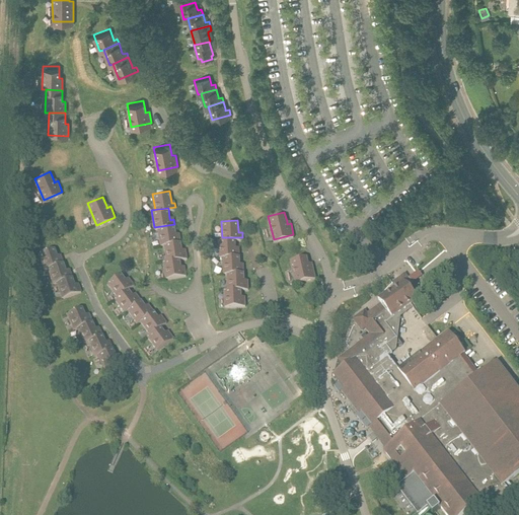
[(174,224),(158,227),(160,243),(164,242),(180,240),(179,235),(176,235),(176,234),(174,224)]
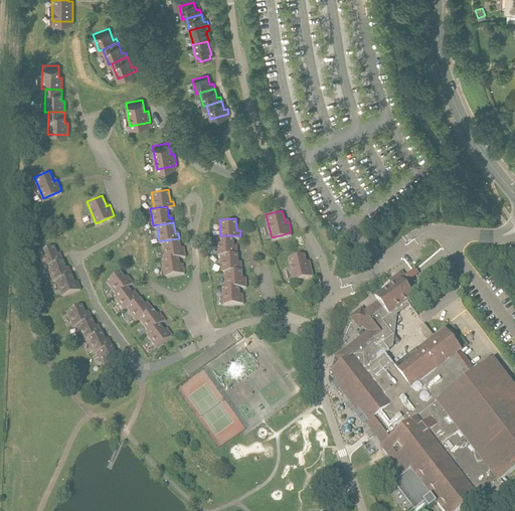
[(220,235),(216,235),(217,252),(220,252),(237,251),(237,247),(233,247),(233,244),(233,235),(220,235)]
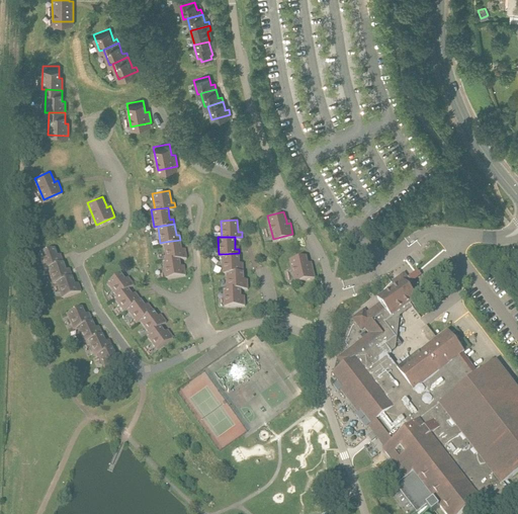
[(180,240),(164,242),(166,257),(186,255),(185,250),(182,251),(182,249),(180,240)]
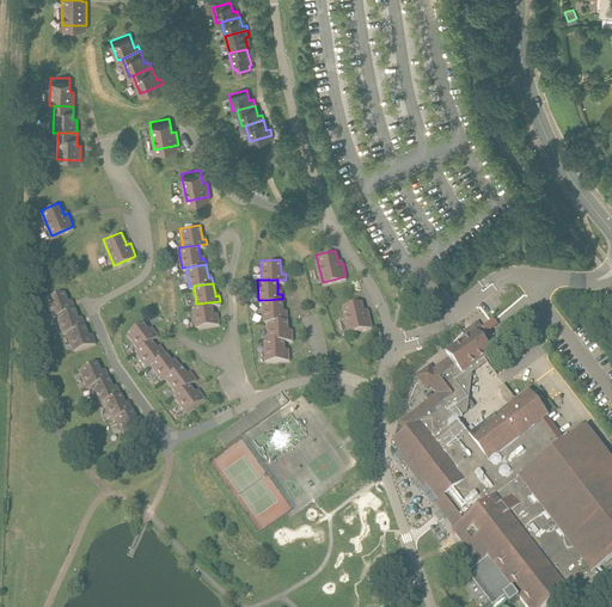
[(428,299),(421,289),(420,288),(415,292),(424,304),(429,300),(428,299)]
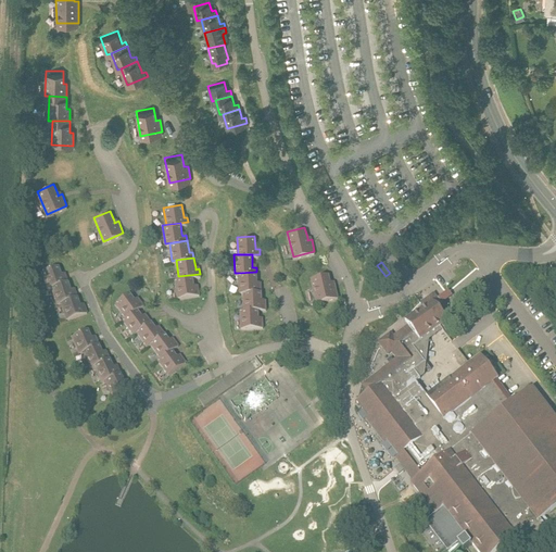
[(48,286),(51,285),(68,279),(66,274),(63,275),(62,273),(59,263),(41,268),(48,286)]
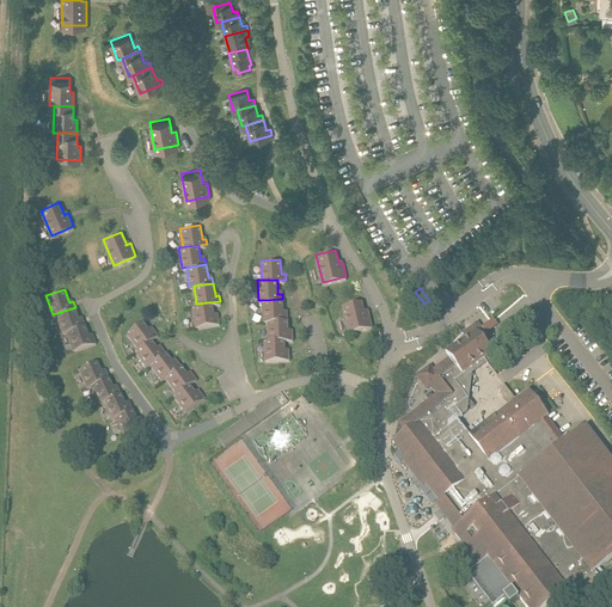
[(282,299),(262,300),(263,319),(268,319),(287,318),(287,313),(282,313),(282,310),(282,299)]
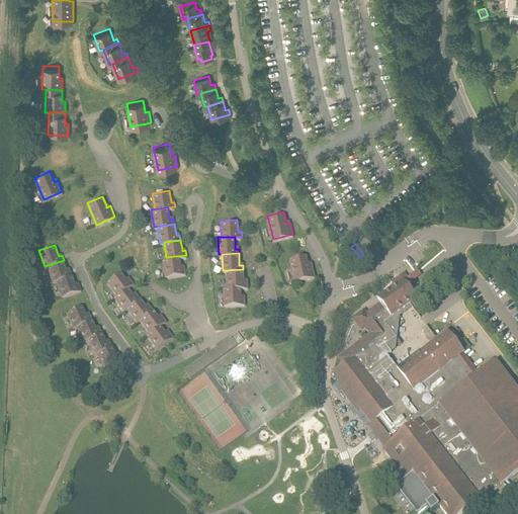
[(306,253),(289,257),(294,279),(315,275),(312,263),(309,264),(308,262),(306,253)]
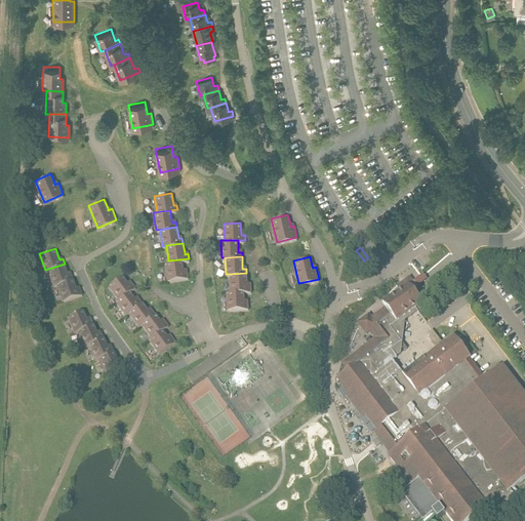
[(182,259),(165,262),(167,279),(188,276),(187,271),(184,271),(183,269),(182,259)]
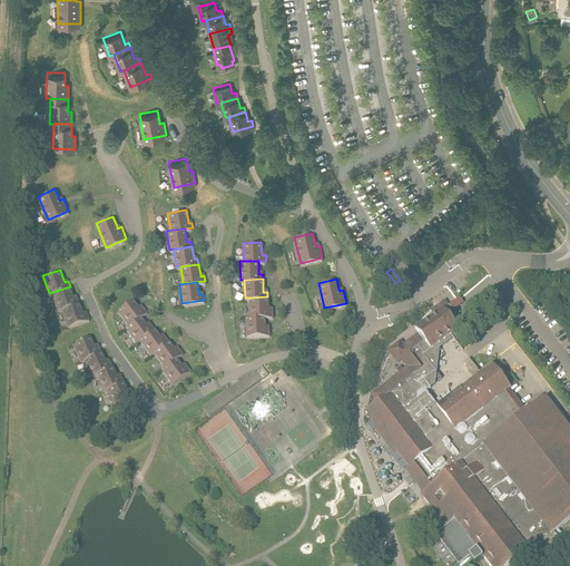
[(58,309),(62,308),(79,302),(78,296),(74,298),(74,296),(70,286),(52,292),(58,309)]
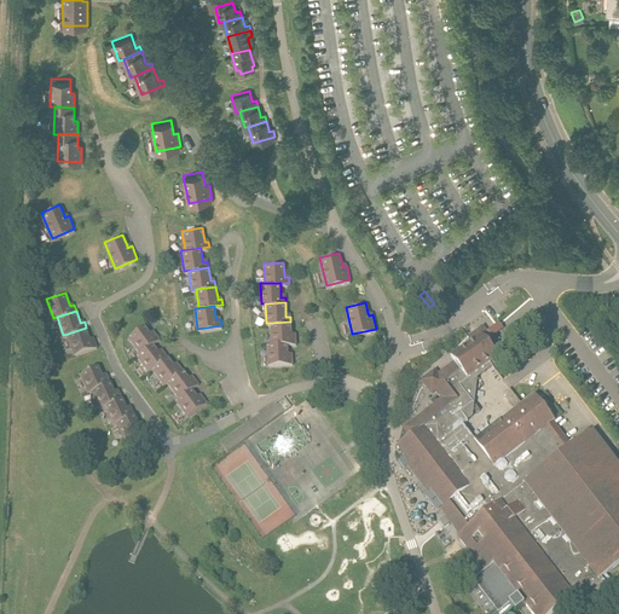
[(290,322),(271,323),(271,342),(287,342),(296,342),(295,336),(291,336),(291,334),(290,322)]
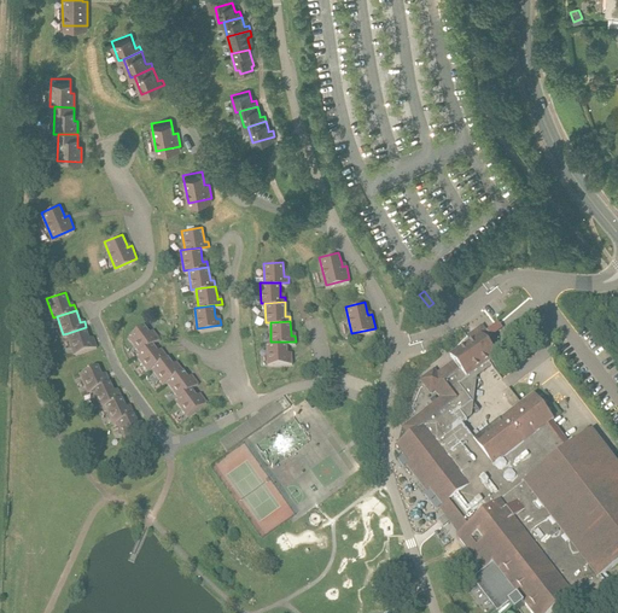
[(144,322),(128,334),(139,350),(152,342),(159,337),(156,331),(152,334),(151,332),(144,322)]
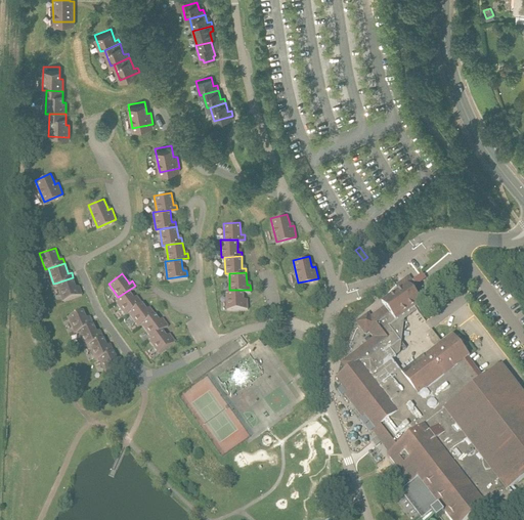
[(73,277),(57,283),(62,299),(82,292),(80,287),(77,289),(76,287),(73,277)]
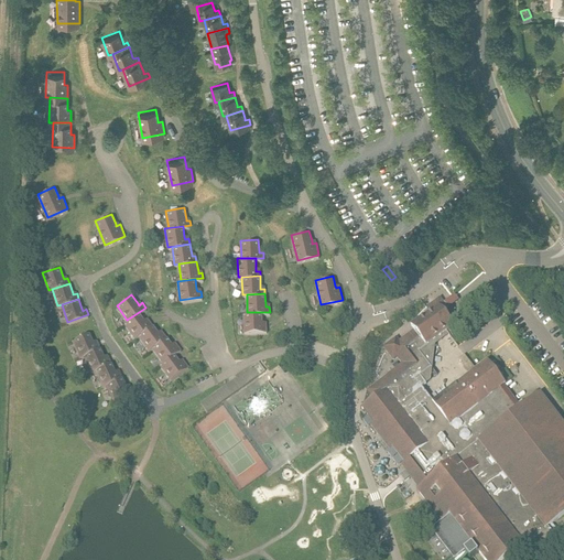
[(503,380),(506,379),(487,356),(433,398),(422,384),(426,380),(421,373),(432,364),(419,347),(454,321),(438,301),(434,304),(411,323),(413,326),(399,337),(396,334),(383,344),(393,356),(397,353),(402,359),(375,381),(380,389),(361,404),(404,459),(405,458),(412,465),(423,480),(416,485),(441,517),(449,510),(451,512),(431,527),(453,555),(454,557),(465,548),(468,553),(470,556),(479,549),(487,559),(499,559),(521,544),(531,557),(559,537),(555,532),(560,529),(552,519),(563,509),(563,420),(540,388),(520,404),(503,380)]
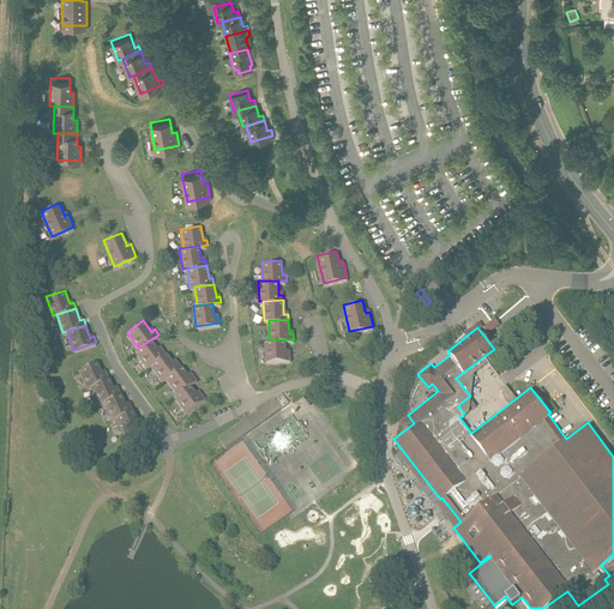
[(138,348),(136,350),(148,367),(151,365),(168,353),(163,348),(160,350),(158,348),(151,339),(138,348)]
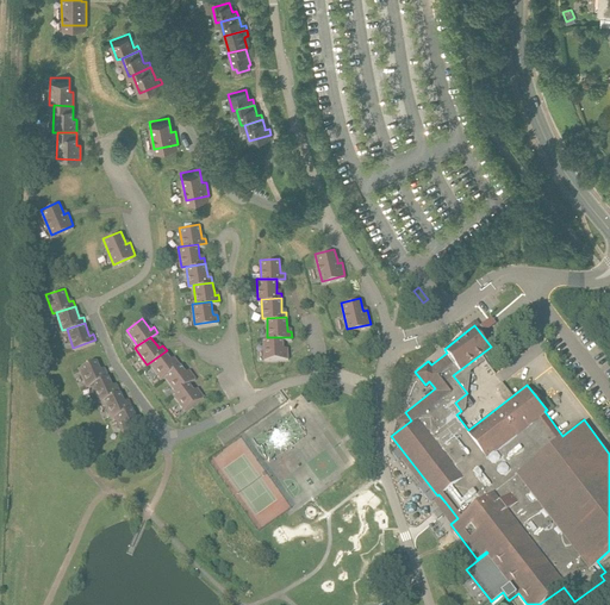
[(267,337),(263,337),(265,357),(288,356),(287,350),(284,350),(284,349),(282,337),(267,337)]
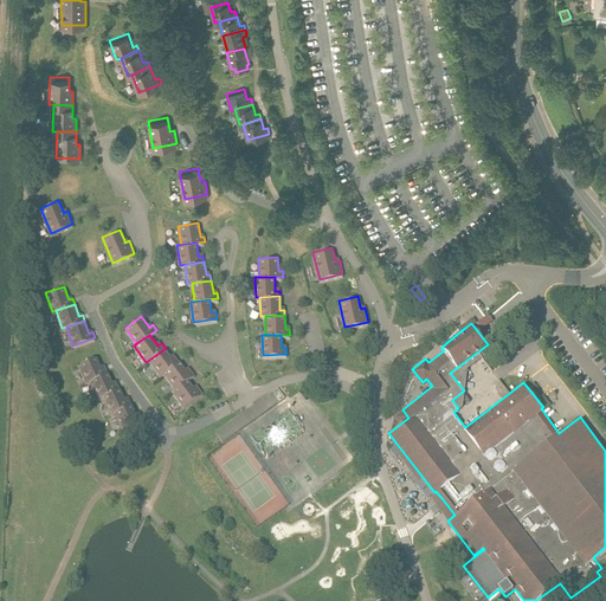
[(166,348),(149,360),(160,374),(163,373),(180,361),(176,356),(173,359),(171,356),(166,348)]
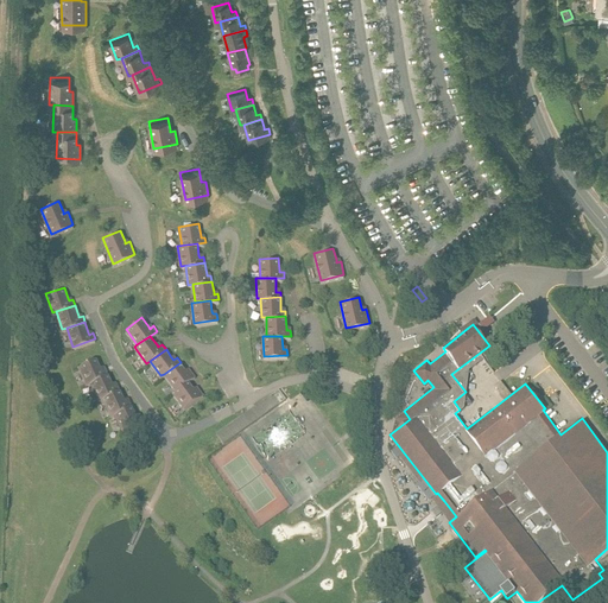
[(87,382),(90,381),(108,373),(106,368),(102,369),(101,367),(96,356),(78,365),(87,382)]
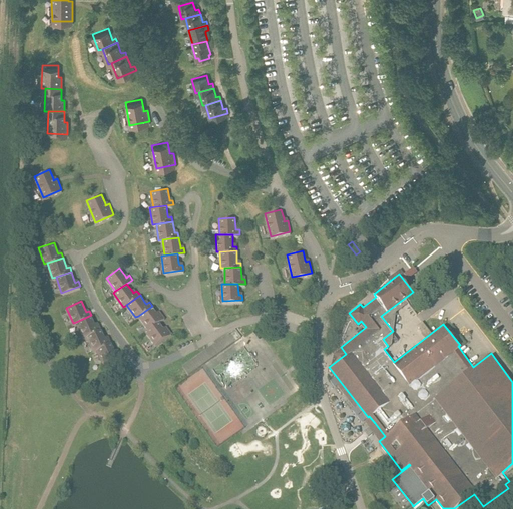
[(152,306),(138,316),(148,328),(158,320),(164,316),(161,312),(158,315),(157,313),(152,306)]
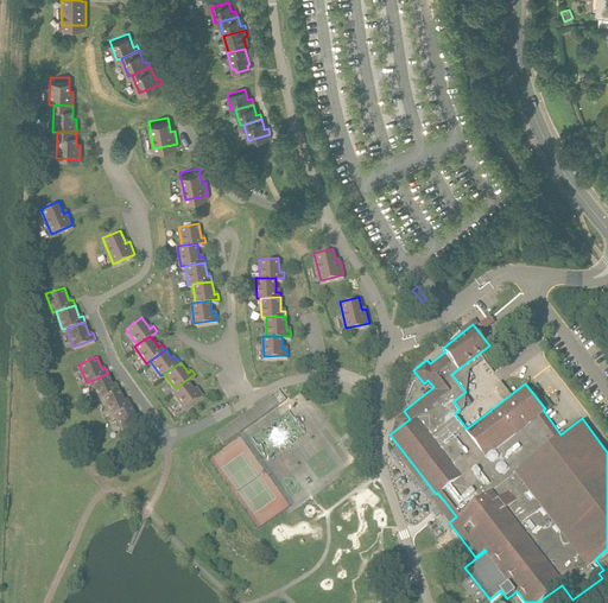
[(99,399),(102,397),(120,388),(118,383),(114,385),(113,383),(108,373),(90,381),(99,399)]
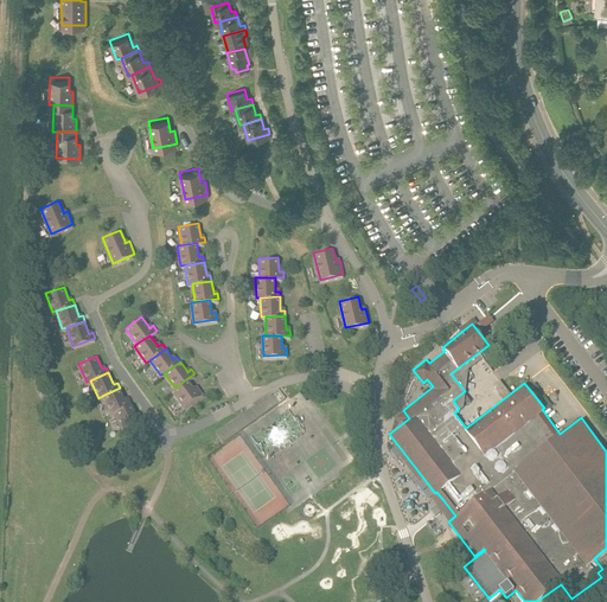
[(176,388),(172,390),(184,407),(203,391),(199,388),(196,390),(195,388),(187,378),(176,388)]
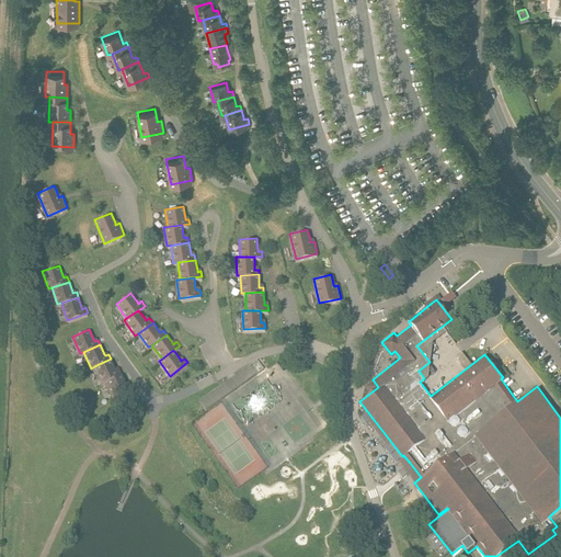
[(102,383),(105,381),(122,374),(119,368),(116,371),(115,368),(111,359),(94,366),(102,383)]
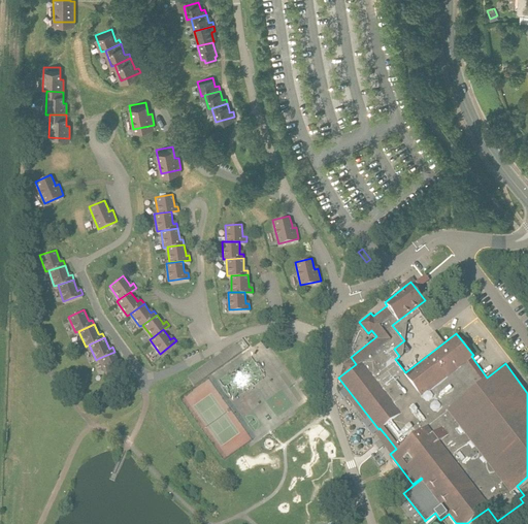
[(114,352),(99,358),(106,373),(125,365),(123,360),(120,362),(119,360),(114,352)]
